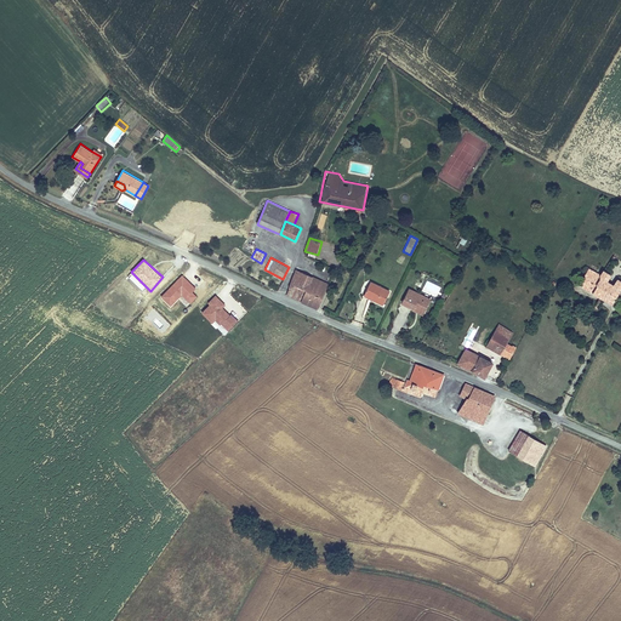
[(590,267),(577,285),(614,305),(620,290),(620,279),(617,278),(614,284),(609,280),(613,274),(603,269),(600,274),(590,267)]
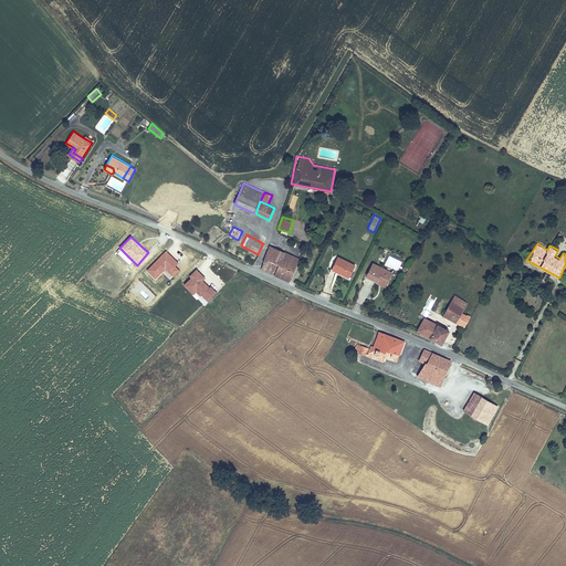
[(290,281),(300,259),(270,245),(261,269),(290,281)]
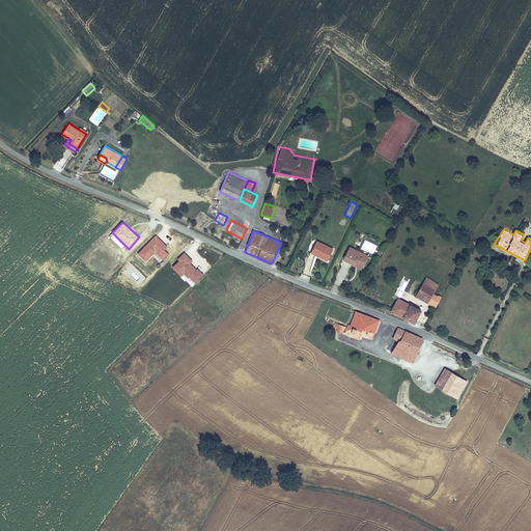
[(328,260),(334,249),(317,240),(310,252),(328,260)]
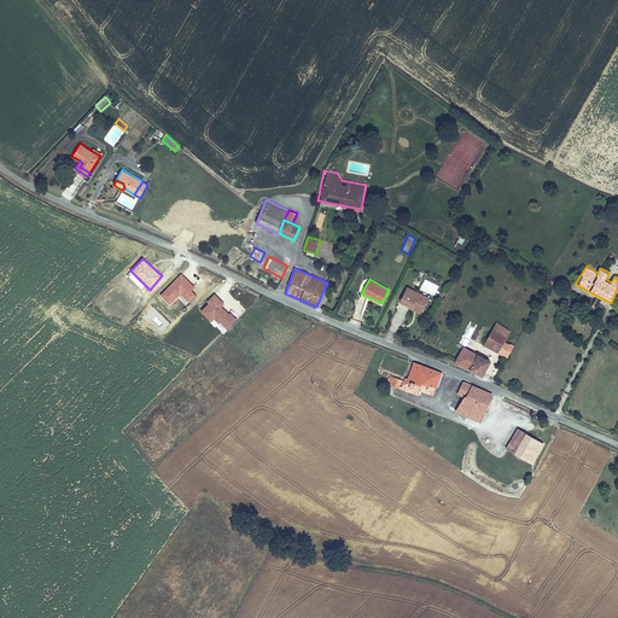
[(400,303),(410,309),(414,304),(424,308),(429,297),(408,286),(400,303)]
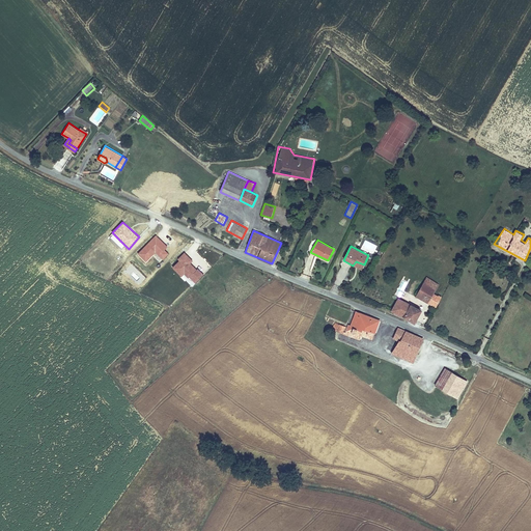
[(193,260),(185,252),(177,258),(178,260),(172,268),(193,286),(203,274),(197,268),(197,269),(191,262),(193,260)]
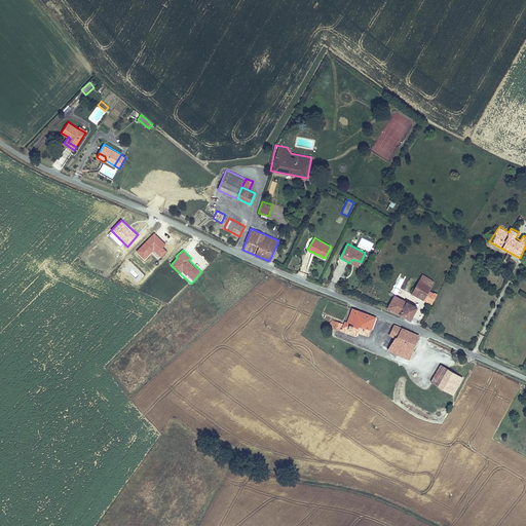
[(358,267),(361,262),(352,259),(349,263),(358,267)]
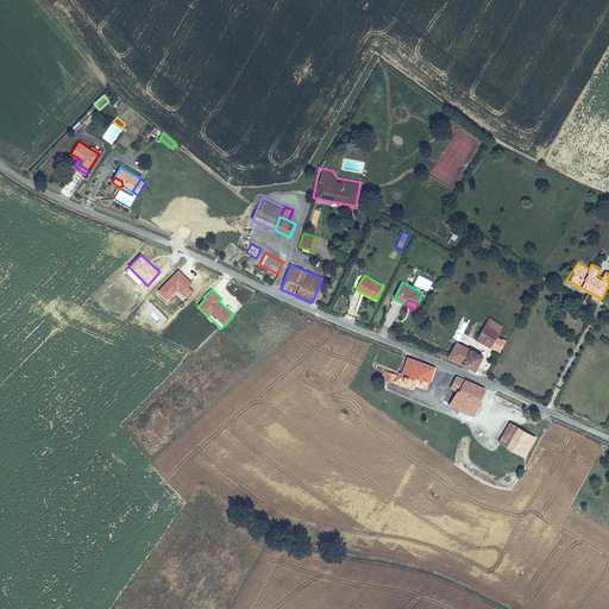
[(498,336),(504,326),(489,316),(476,339),(500,352),(507,340),(498,336)]
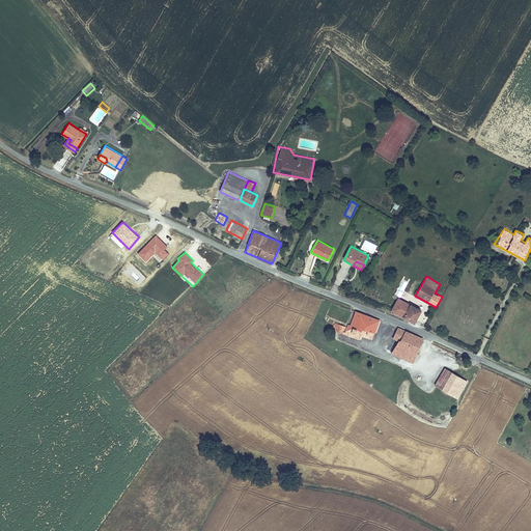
[(423,310),(398,298),(390,311),(403,318),(404,316),(415,323),(423,310)]
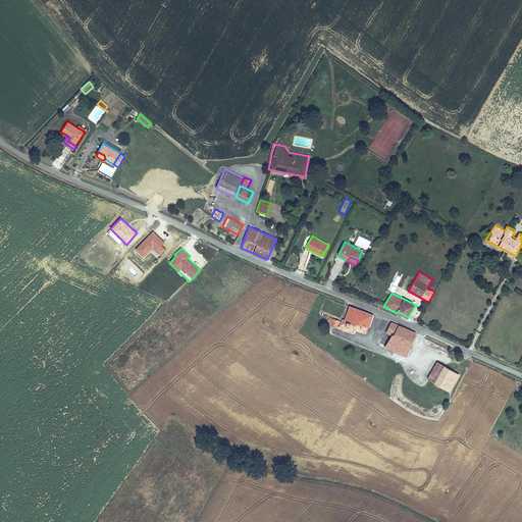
[(355,307),(351,306),(346,319),(350,321),(355,307)]
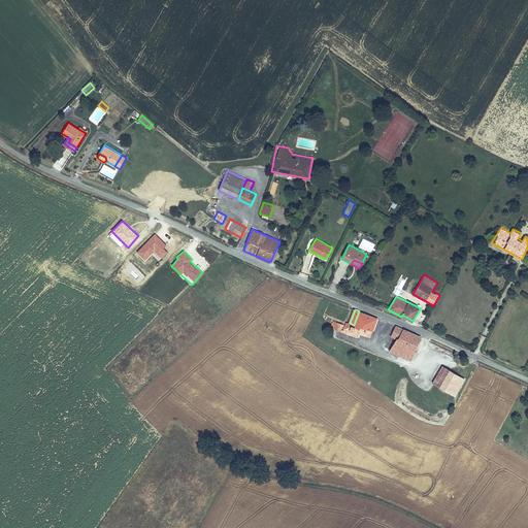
[(354,325),(350,323),(347,322),(344,327),(347,327),(344,332),(358,338),(359,334),(370,338),(377,318),(359,310),(354,325)]
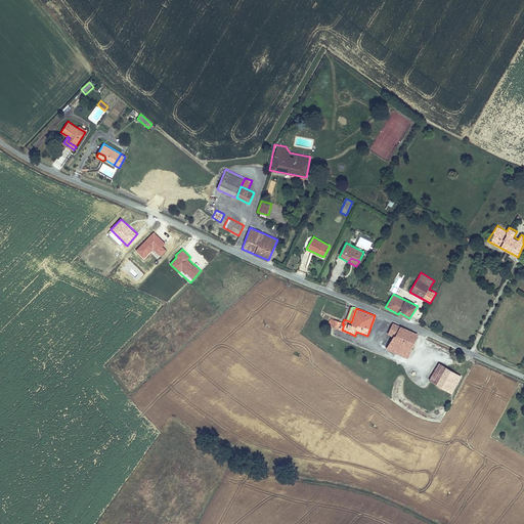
[(334,320),(341,323),(341,321),(335,318),(336,316),(324,312),(323,316),(331,319),(334,320)]
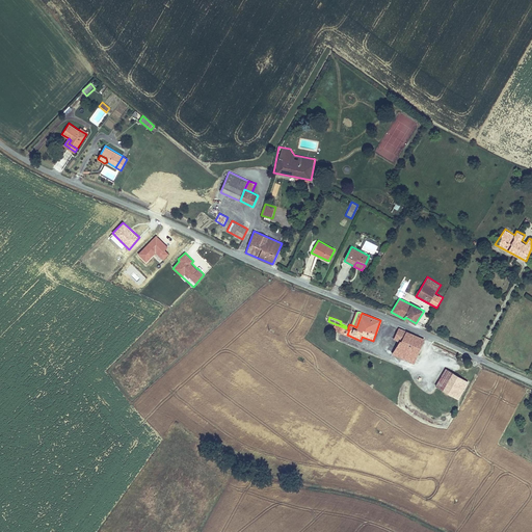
[(345,334),(346,333),(344,331),(346,328),(339,325),(337,330),(345,334)]
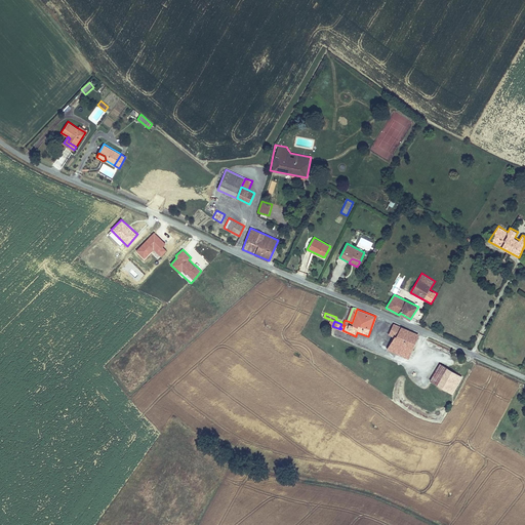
[(387,350),(409,359),(419,334),(394,323),(388,335),(394,337),(387,350)]
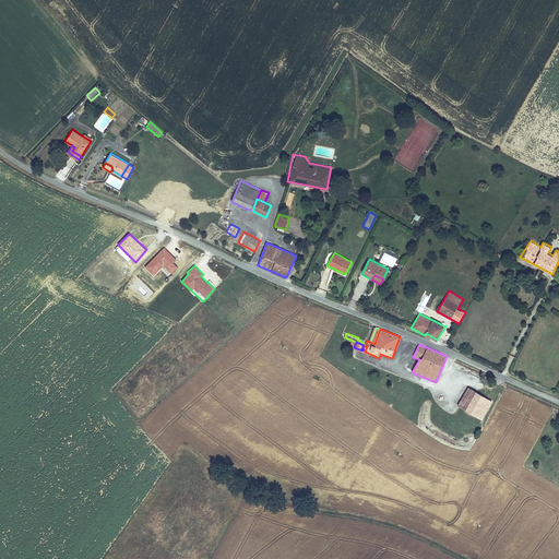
[(453,365),(468,371),(468,373),(480,379),(482,375),(455,361),(453,365)]
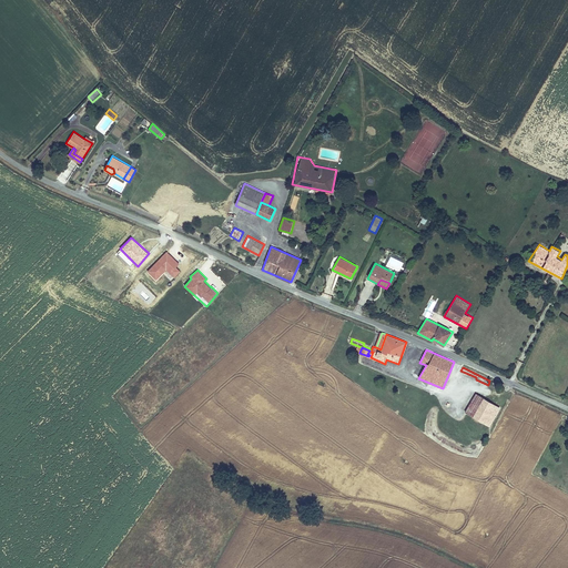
[(487,387),(488,385),(476,379),(476,377),(460,371),(459,375),(487,387)]
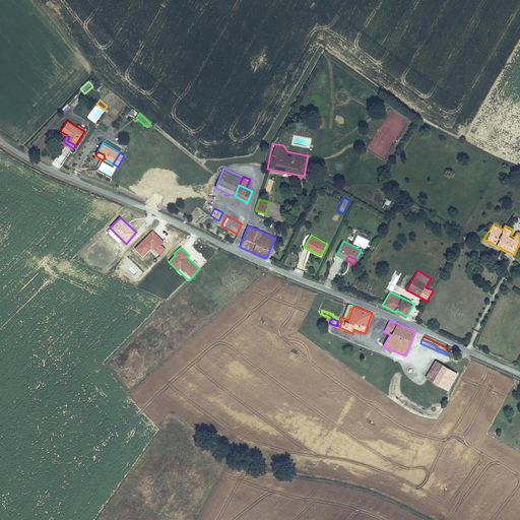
[(426,378),(449,392),(459,374),(437,360),(426,378)]
